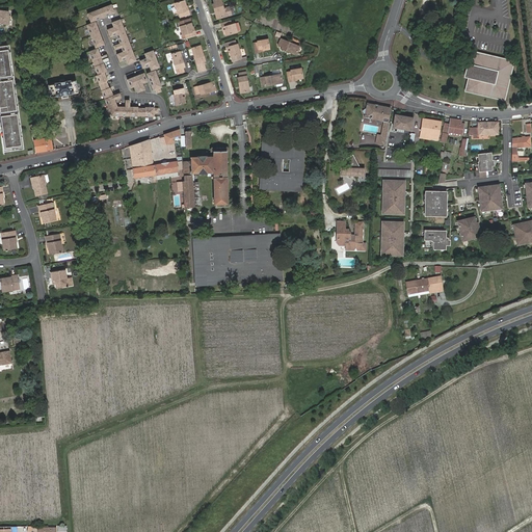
[(220,0),(213,0),(215,4),(212,4),(215,14),(217,12),(219,19),(231,16),(229,6),(223,8),(220,0)]
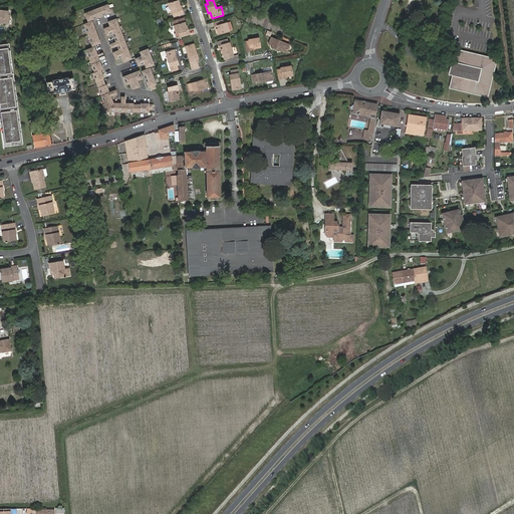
[(178,7),(180,7),(178,1),(169,4),(172,13),(173,13),(174,16),(183,14),(182,10),(180,11),(178,7)]
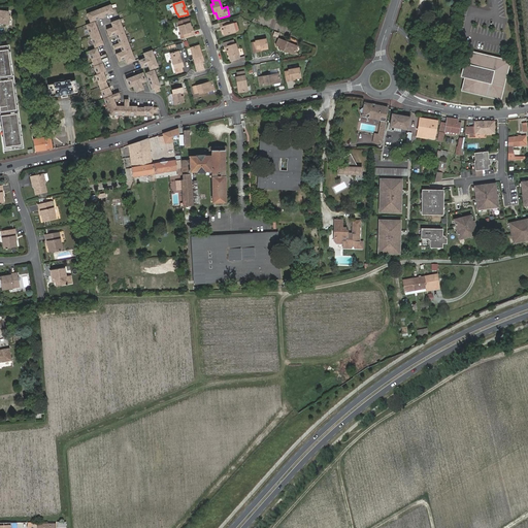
[(110,5),(98,10),(102,18),(113,13),(110,5)]
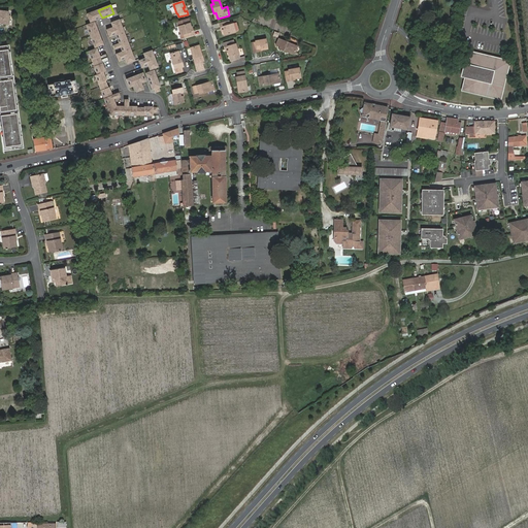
[(0,24),(7,25),(8,15),(9,12),(0,10),(0,24)]
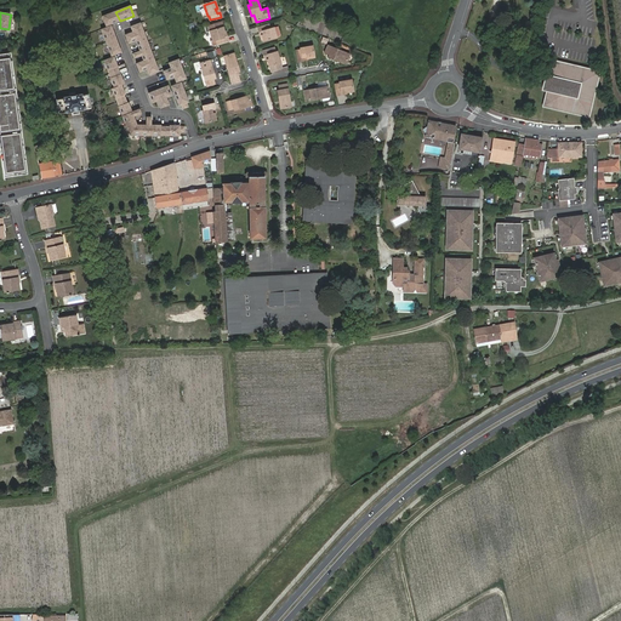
[(115,12),(103,16),(107,26),(120,21),(115,12)]
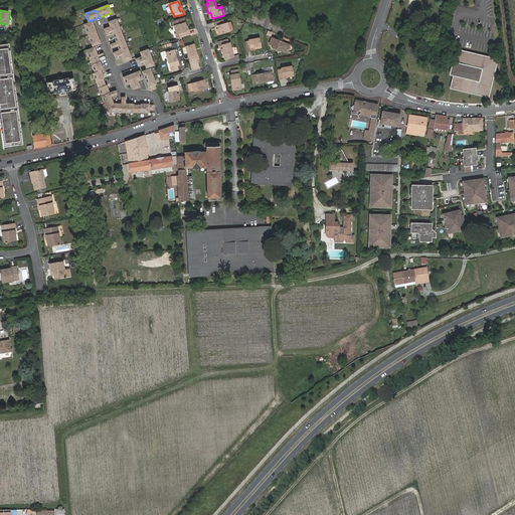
[(183,17),(169,21),(170,26),(173,25),(176,33),(174,34),(175,38),(179,36),(189,33),(188,30),(185,30),(184,27),(186,27),(186,26),(184,22),(183,17)]
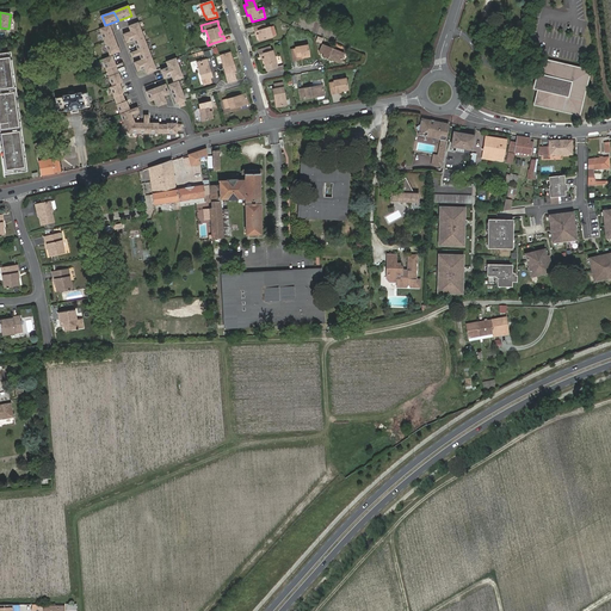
[(137,23),(128,26),(130,31),(123,35),(124,38),(141,32),(137,23)]
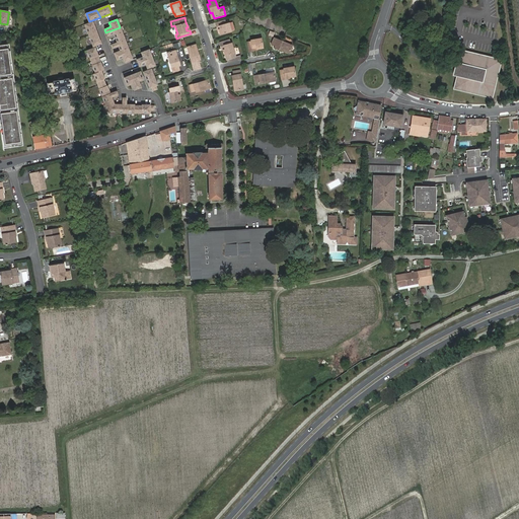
[(224,20),(215,23),(216,27),(219,26),(220,29),(218,30),(220,34),(230,31),(230,30),(237,29),(234,21),(228,23),(225,24),(224,20)]
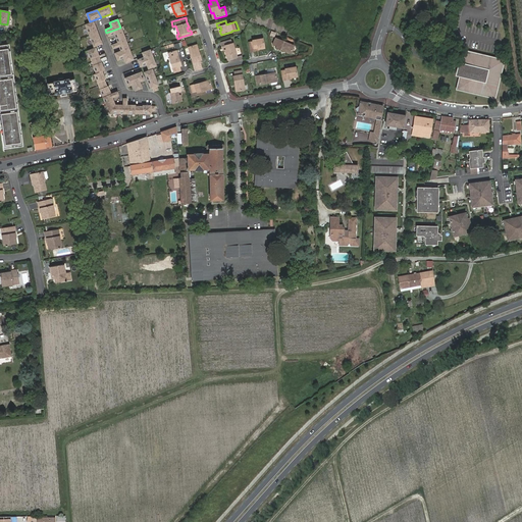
[(94,21),(85,24),(89,36),(98,33),(94,21)]
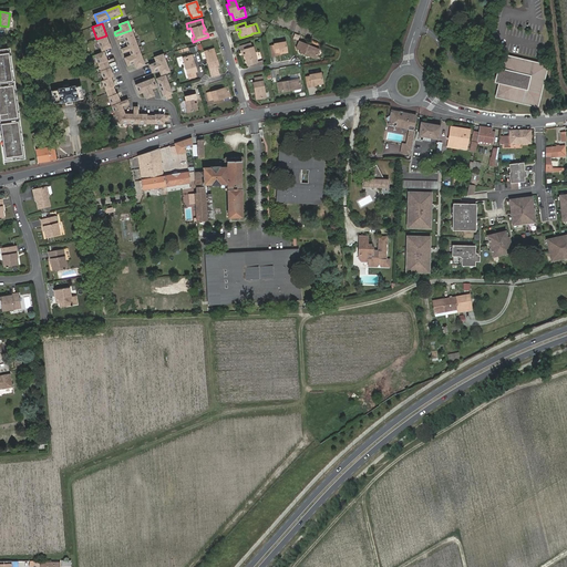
[(134,39),(131,30),(115,35),(117,40),(124,37),(125,42),(134,39)]
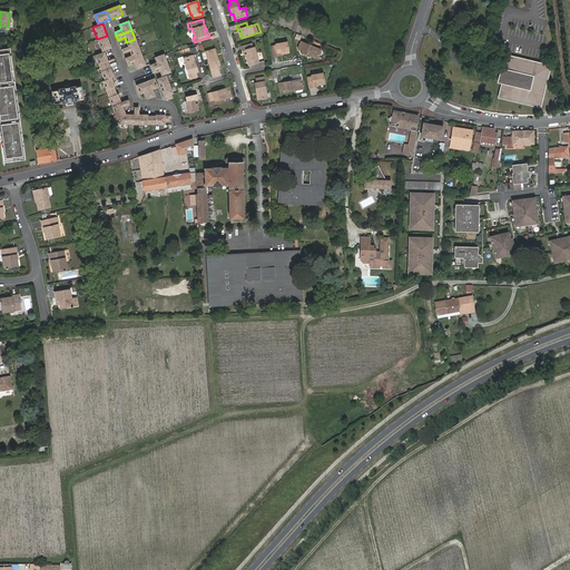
[(107,36),(97,39),(102,51),(111,48),(107,36)]
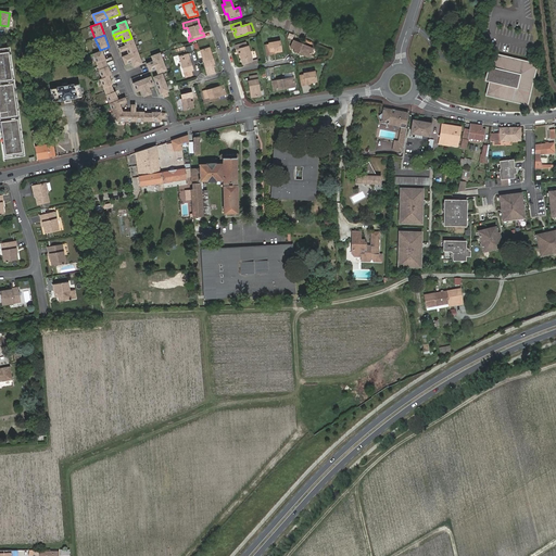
[(131,38),(123,41),(125,46),(118,48),(119,52),(127,50),(136,47),(131,38)]
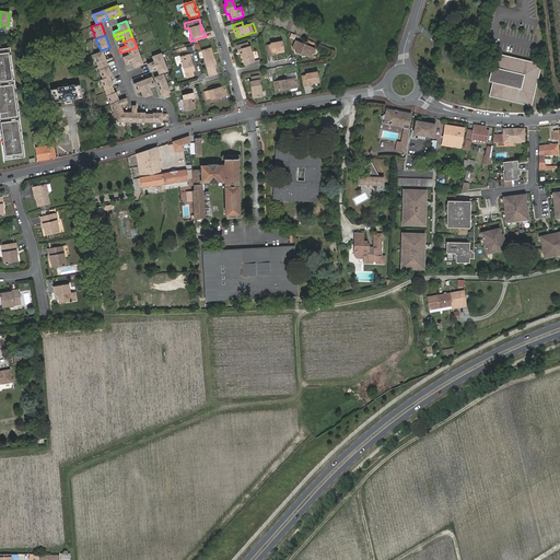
[(277,50),(277,53),(283,50),(281,41),(271,43),(271,44),(267,45),(268,55),(273,54),(272,51),(277,50)]
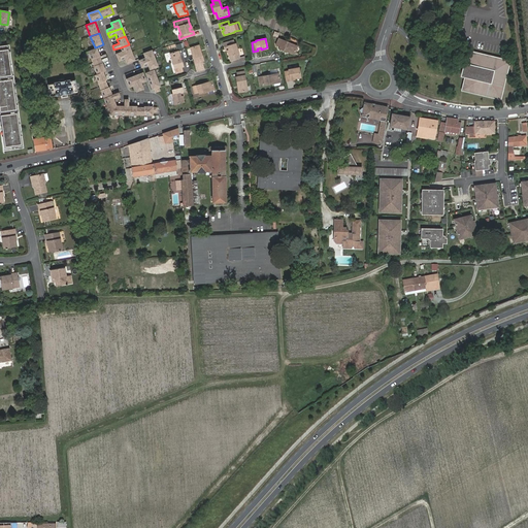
[(289,50),(295,52),(297,45),(278,38),(275,44),(279,46),(279,47),(288,52),(289,50)]
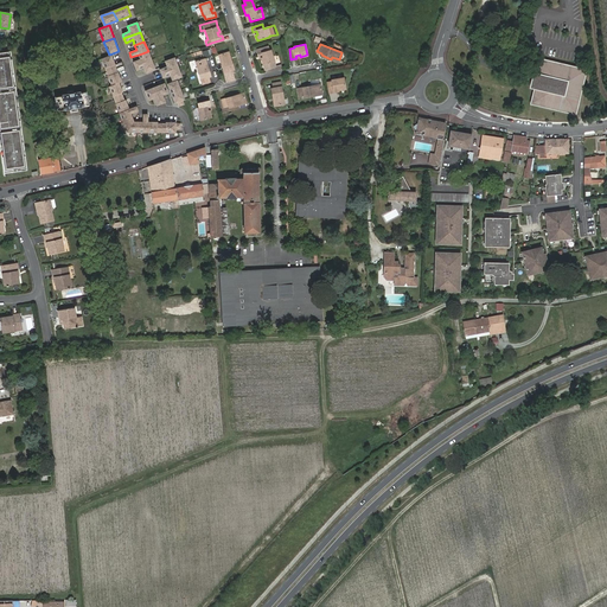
[(257,49),(259,52),(261,52),(262,57),(261,57),(264,70),(275,66),(270,50),(269,50),(268,46),(257,49)]
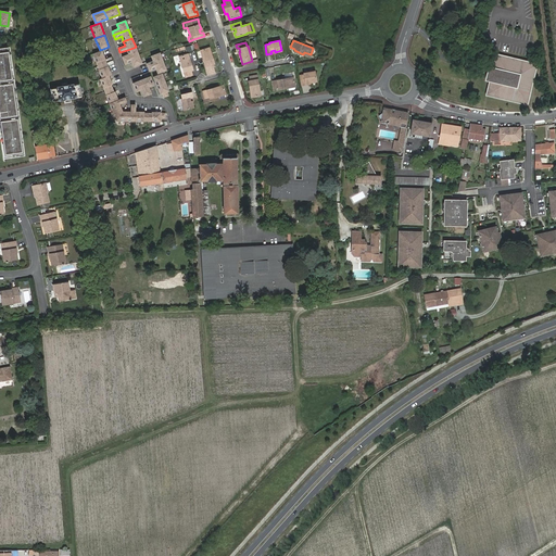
[(136,47),(127,50),(128,54),(122,57),(124,61),(139,54),(136,47)]
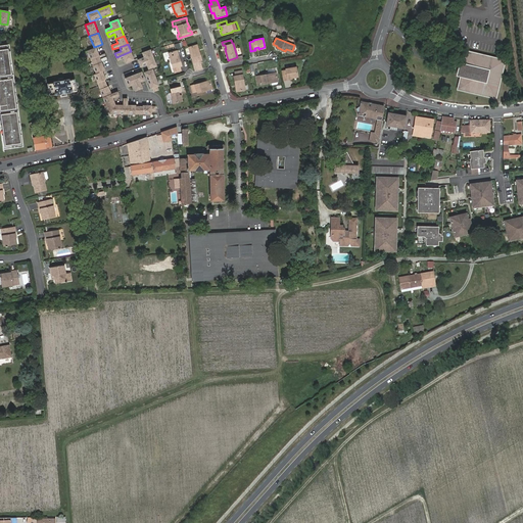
[(197,51),(195,45),(188,47),(194,65),(201,63),(199,59),(201,59),(199,50),(197,51)]
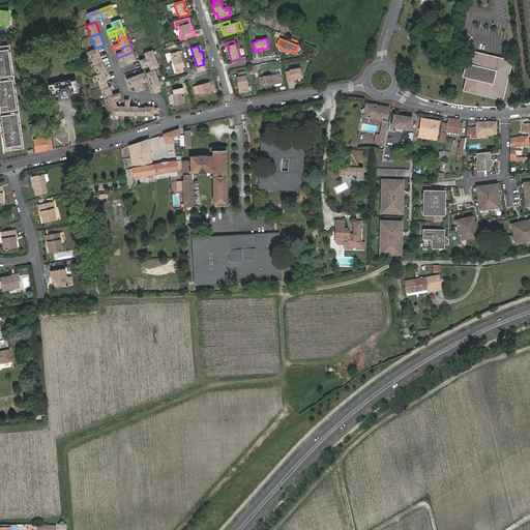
[(8,47),(0,47),(0,128),(3,152),(23,149),(8,47)]
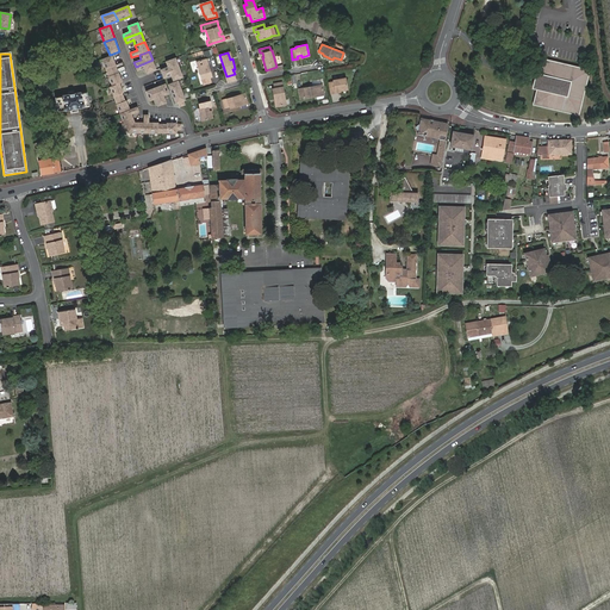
[(116,64),(112,56),(103,60),(107,73),(124,67),(123,62),(116,64)]
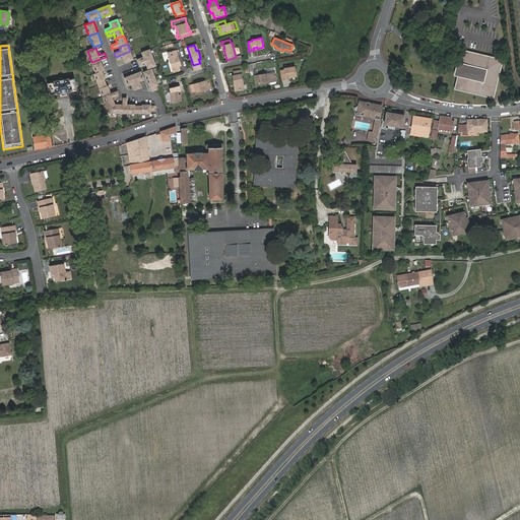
[(149,50),(141,53),(143,57),(137,60),(138,63),(152,58),(149,50)]
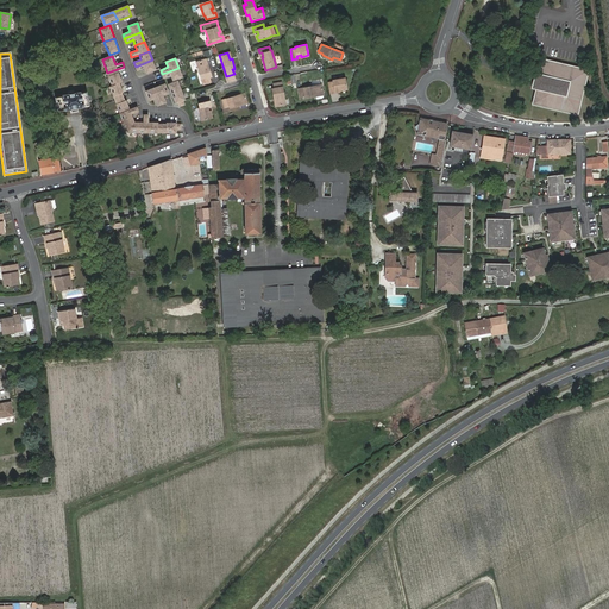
[(144,68),(146,74),(156,70),(152,60),(136,67),(137,70),(144,68)]
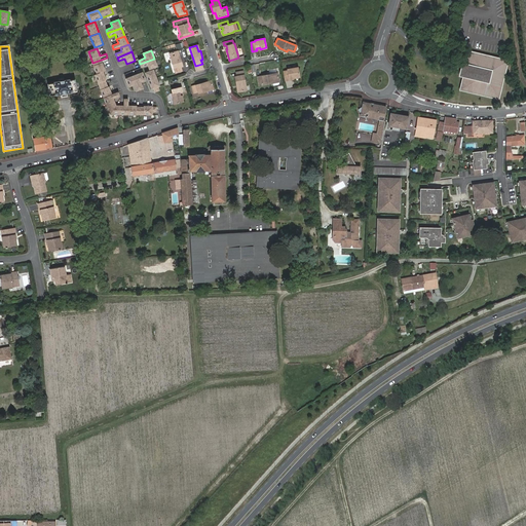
[(178,58),(177,51),(170,53),(175,72),(182,70),(181,66),(182,66),(180,57),(178,58)]
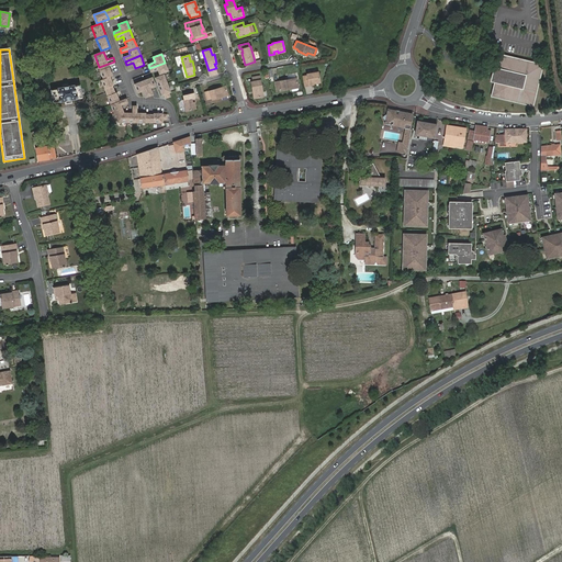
[(540,65),(502,56),(493,96),(531,104),(540,65)]
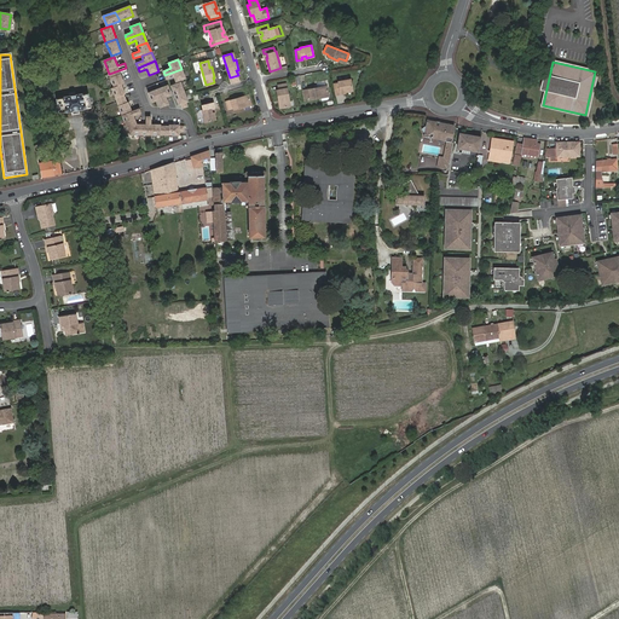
[(127,71),(126,68),(109,74),(114,87),(121,85),(123,84),(120,74),(127,71)]
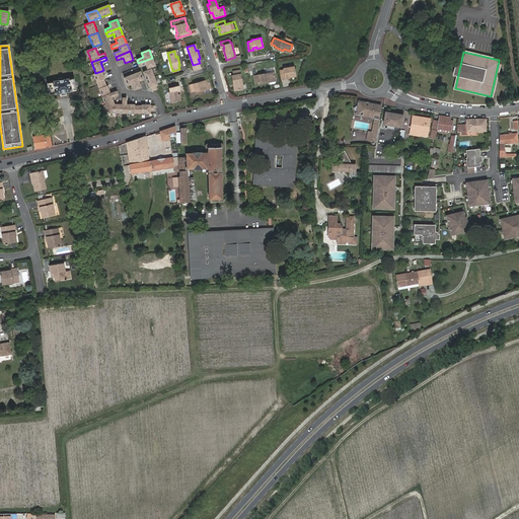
[(145,64),(147,69),(155,66),(152,58),(138,63),(139,67),(145,64)]
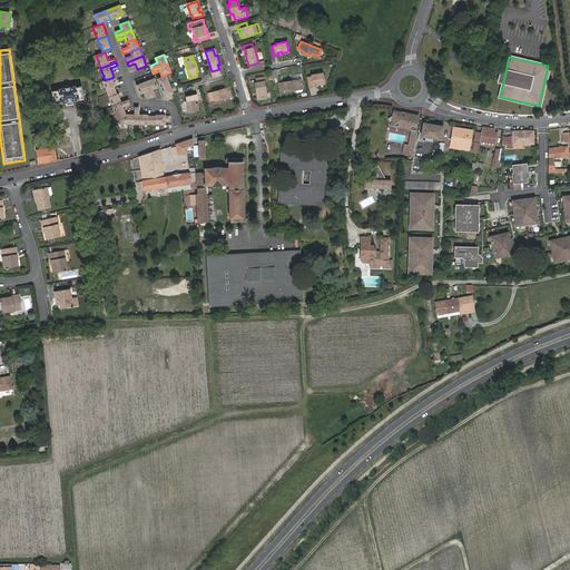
[(317,81),(317,84),(324,82),(322,72),(311,74),(312,76),(307,77),(310,87),(314,86),(313,82),(317,81)]
